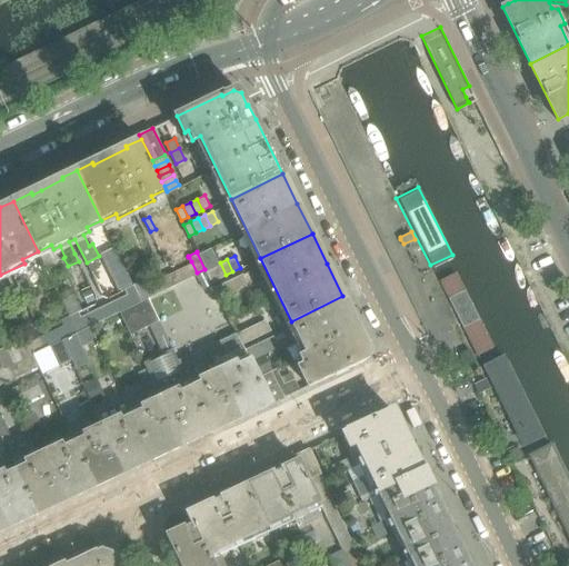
[(197,272),(191,261),(182,266),(189,277),(197,272)]
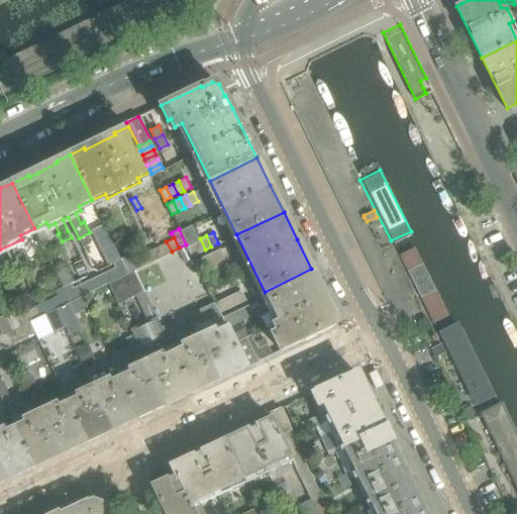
[(409,237),(394,245),(434,323),(450,315),(409,237)]
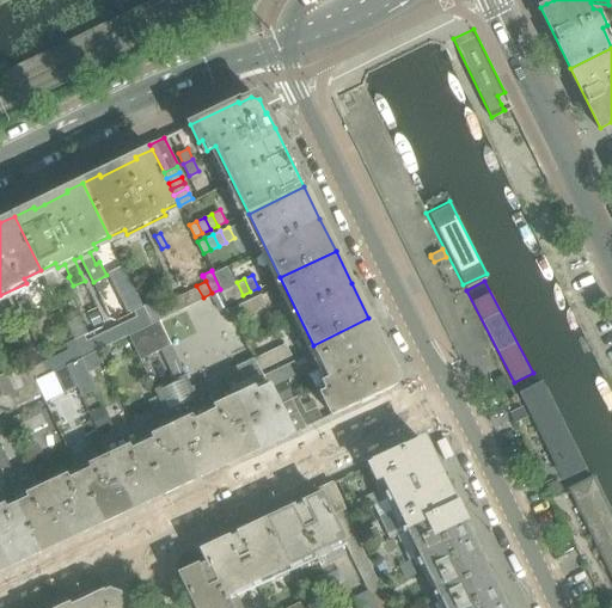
[(237,282),(228,286),(234,299),(243,295),(237,282)]
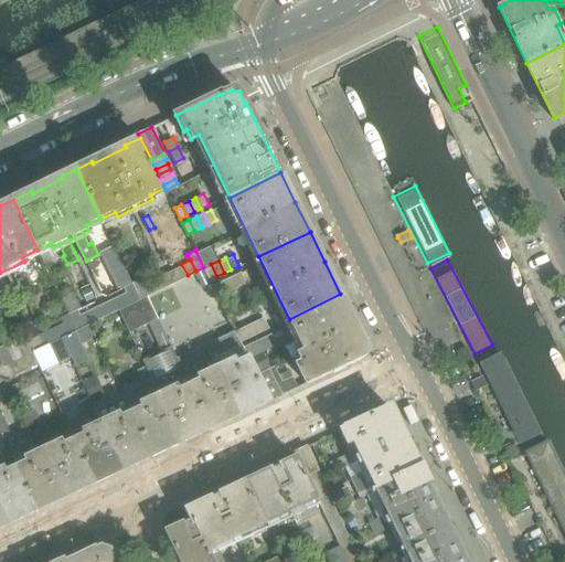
[(188,275),(181,264),(173,267),(179,278),(188,275)]
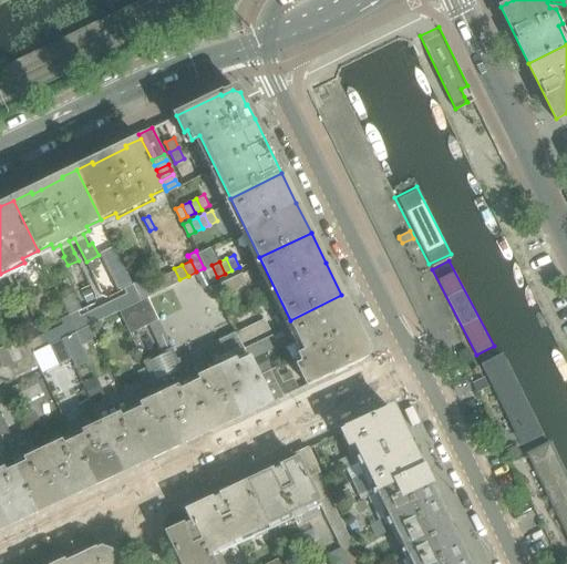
[(212,265),(205,269),(210,280),(217,277),(212,265)]
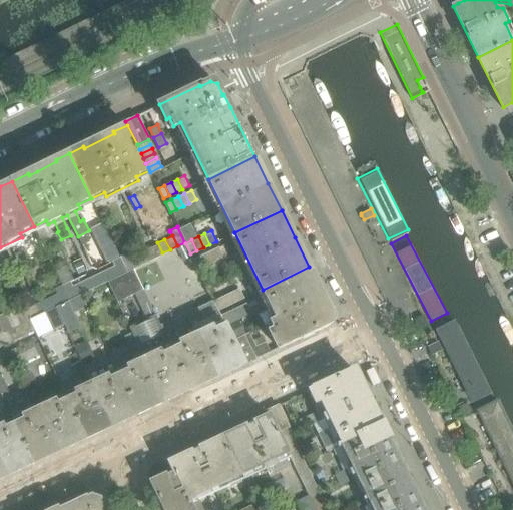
[(162,252),(157,242),(150,246),(151,246),(155,257),(162,252)]
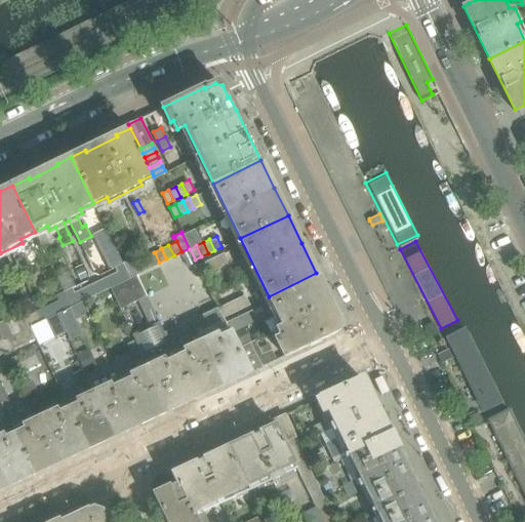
[(224,252),(217,255),(223,266),(229,262),(224,251),(224,252)]
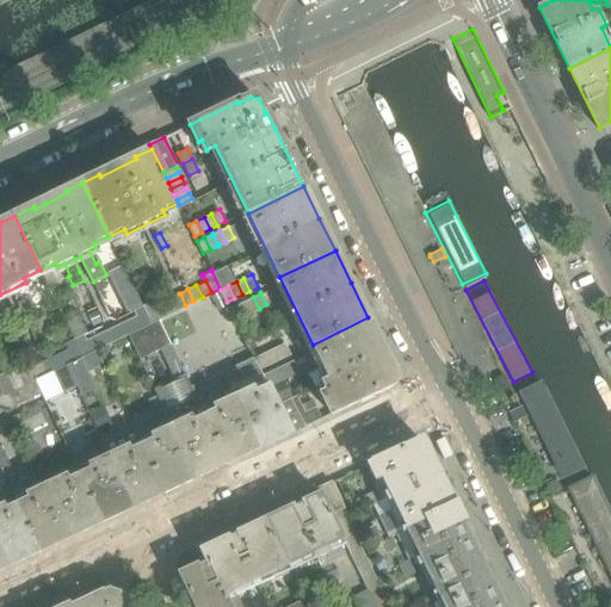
[(180,293),(179,293),(171,297),(177,309),(185,305),(180,293)]
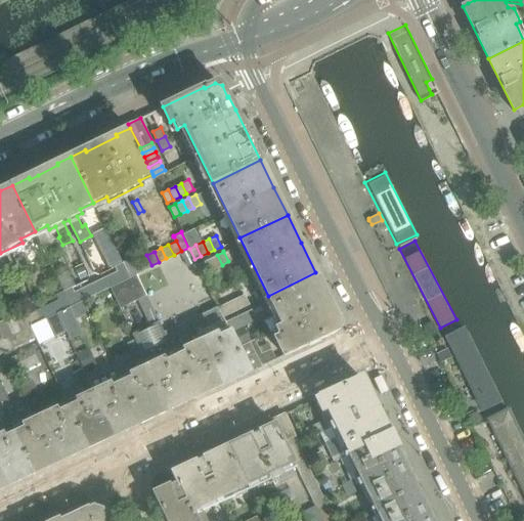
[(151,265),(146,255),(139,258),(144,269),(151,265)]
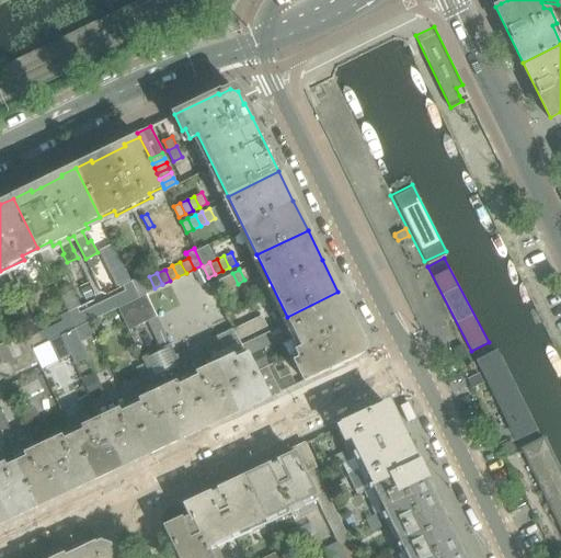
[(232,273),(225,276),(230,287),(238,284),(232,273)]
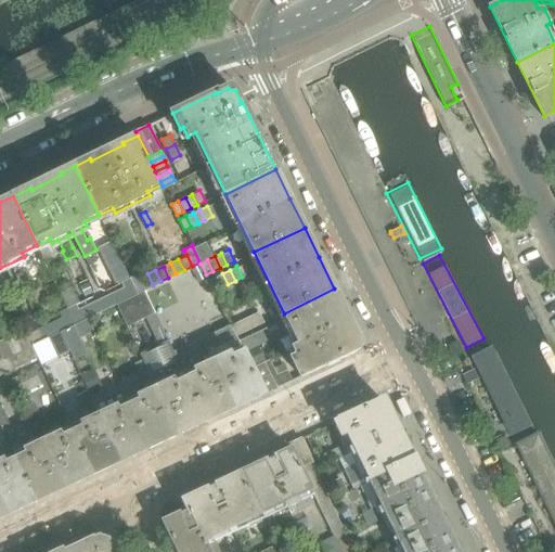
[(27,284),(21,271),(15,274),(22,286),(27,284)]
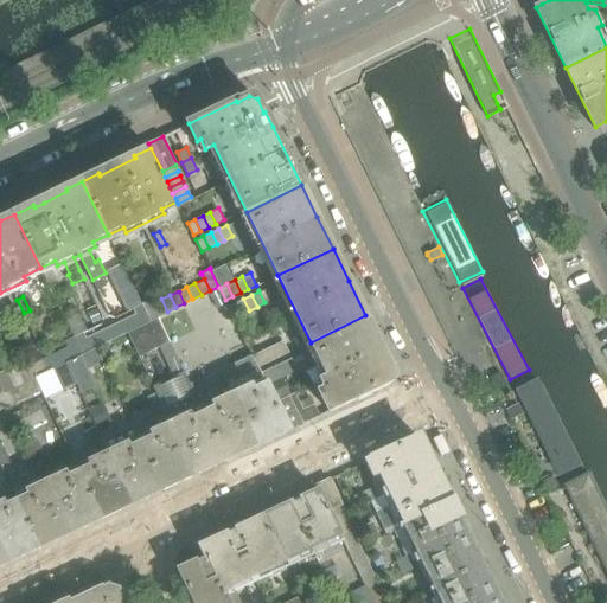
[(159,315),(153,303),(151,299),(149,297),(141,302),(141,303),(149,320),(158,315),(159,315)]
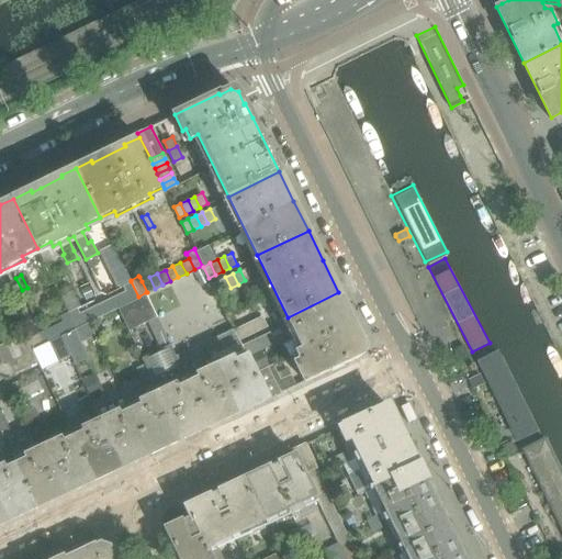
[(155,289),(149,277),(142,281),(147,292),(155,289)]
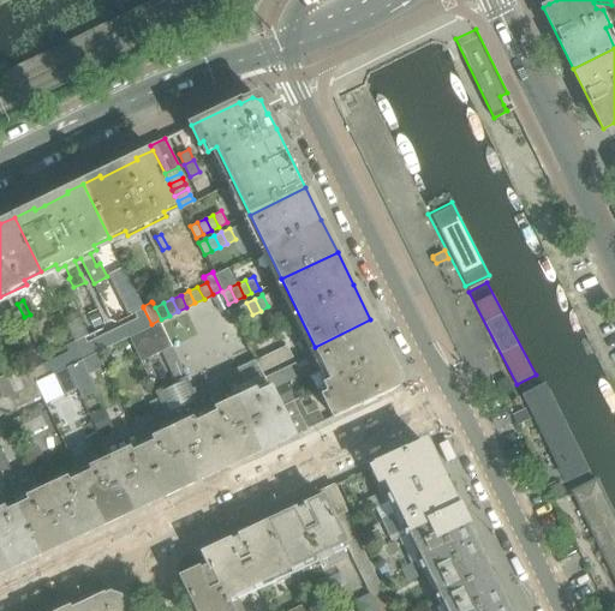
[(246,303),(239,306),(245,318),(252,315),(246,303)]
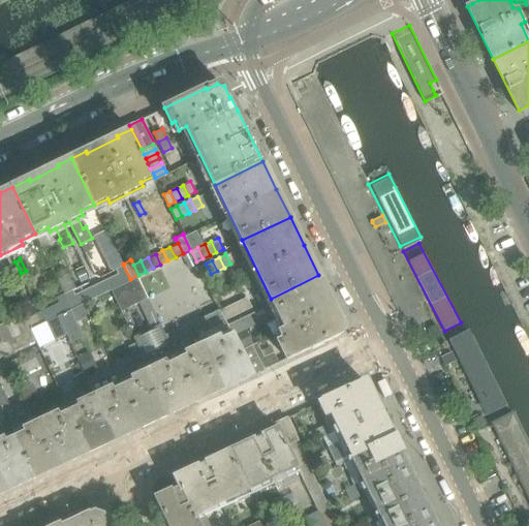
[(123,265),(123,264),(115,267),(116,268),(118,272),(123,282),(130,279),(123,265)]
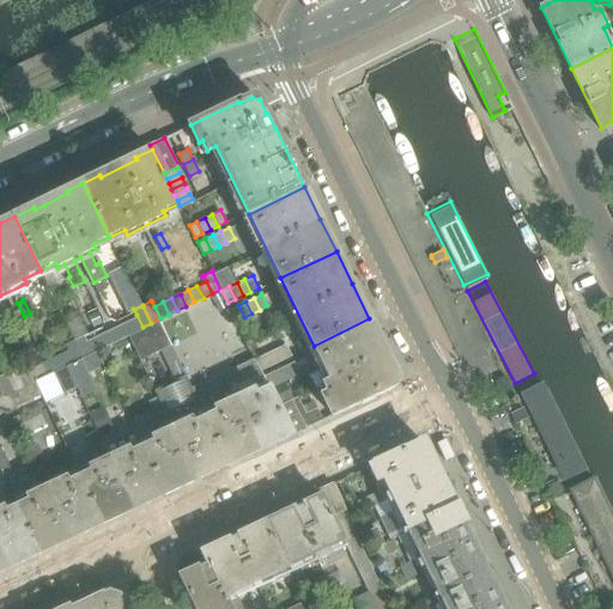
[(238,305),(230,309),(236,321),(244,317),(238,305)]
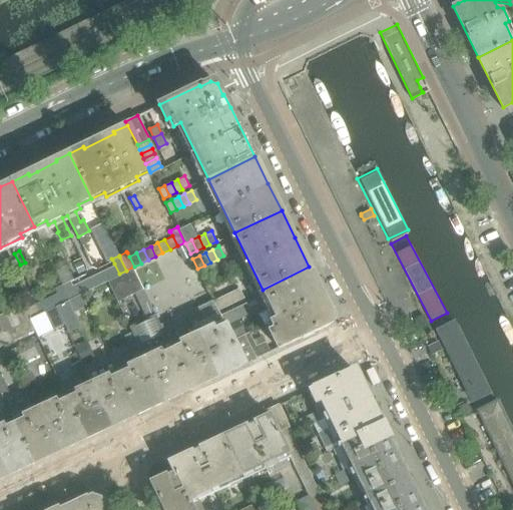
[(86,275),(88,268),(86,266),(82,257),(73,261),(72,257),(64,261),(65,264),(55,269),(62,283),(70,280),(71,281),(71,282),(86,275)]
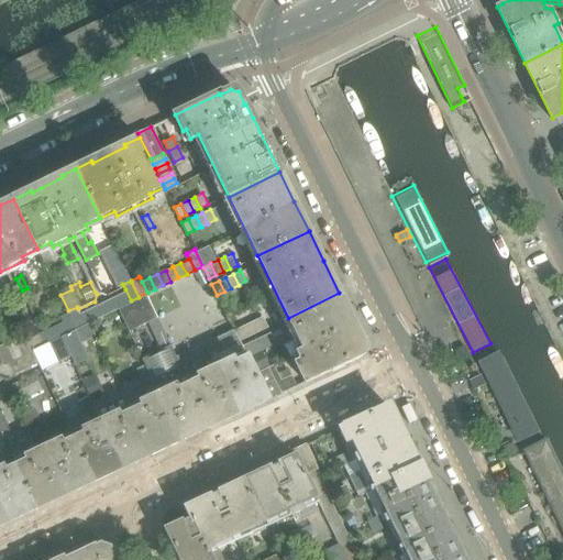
[(131,300),(125,289),(118,294),(123,305),(131,300)]
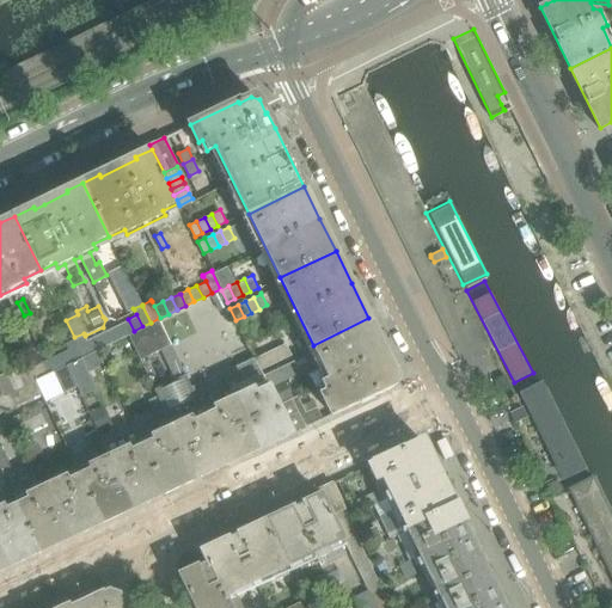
[(185,374),(159,318),(151,323),(142,326),(134,331),(128,333),(140,358),(161,349),(176,379),(185,374)]
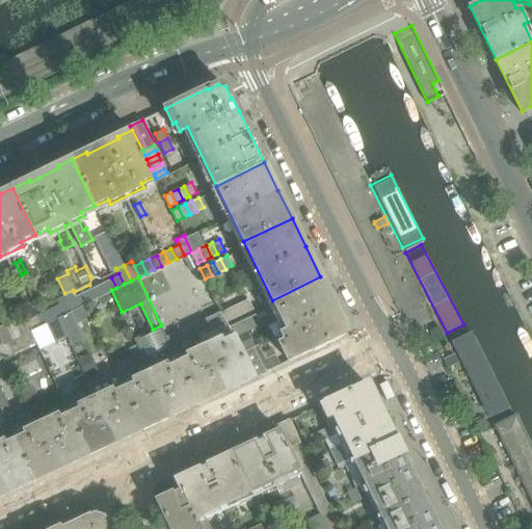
[(343,324),(335,306),(320,276),(272,300),(286,329),(278,333),(283,340),(280,342),(289,360),(340,336),(339,335),(342,334),(344,327),(343,324)]
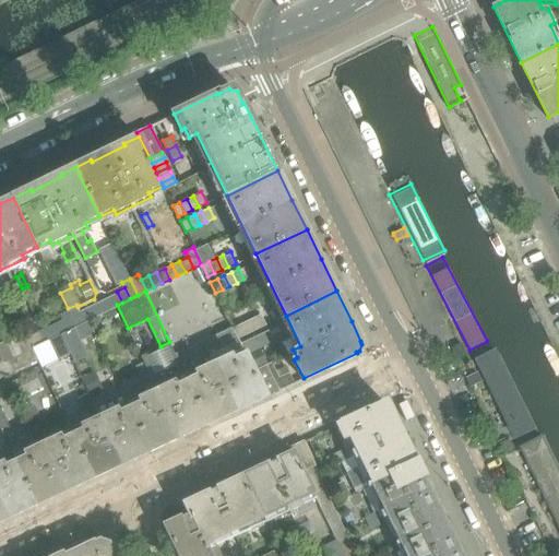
[(122,303),(117,292),(109,295),(115,306),(117,305),(122,303)]
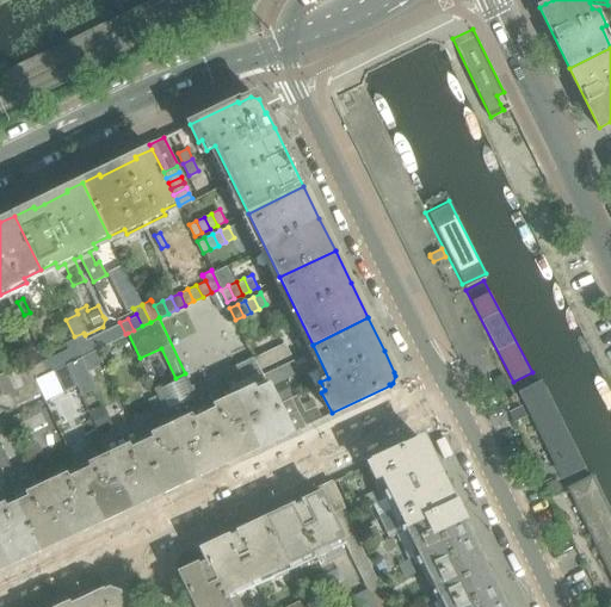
[(125,334),(119,322),(111,326),(117,338),(125,334)]
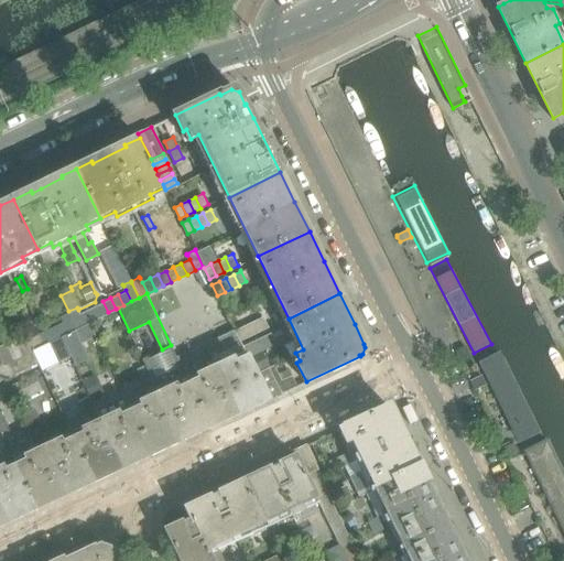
[(108,312),(102,301),(95,305),(100,316),(108,312)]
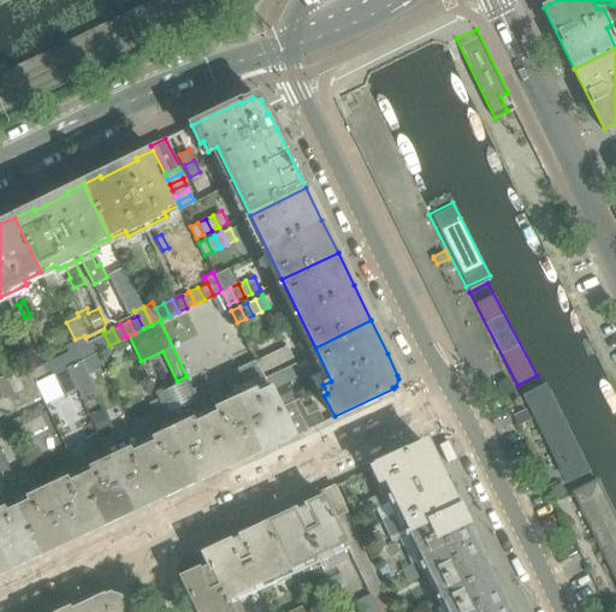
[(110,345),(104,333),(95,337),(101,349),(110,345)]
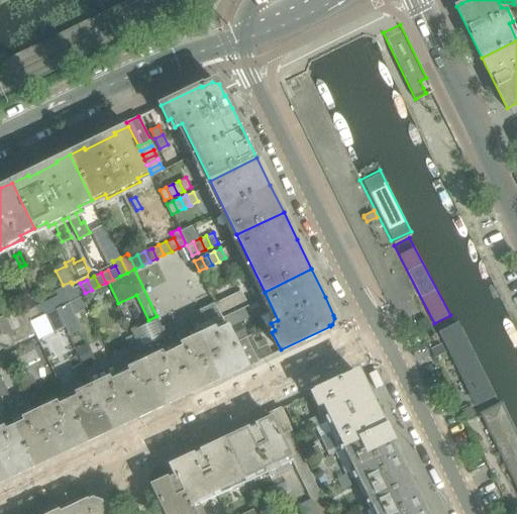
[(73,287),(73,286),(72,284),(72,283),(71,282),(63,285),(63,286),(70,301),(78,297),(73,287)]
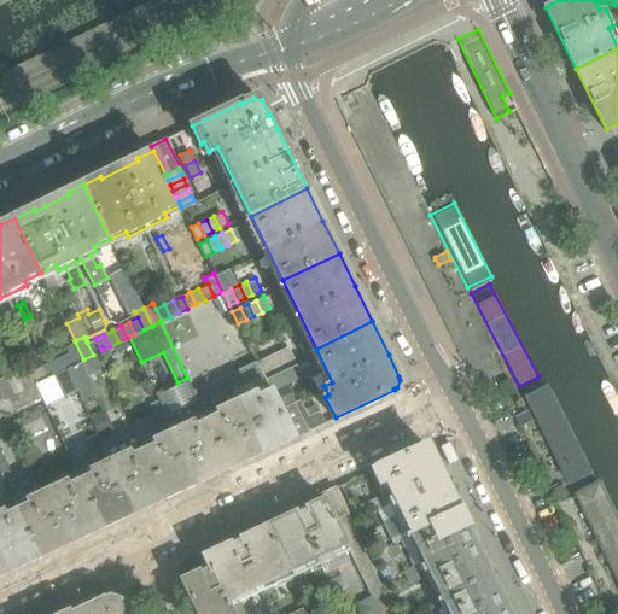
[(101,350),(95,338),(87,341),(87,343),(93,355),(98,352),(101,350)]
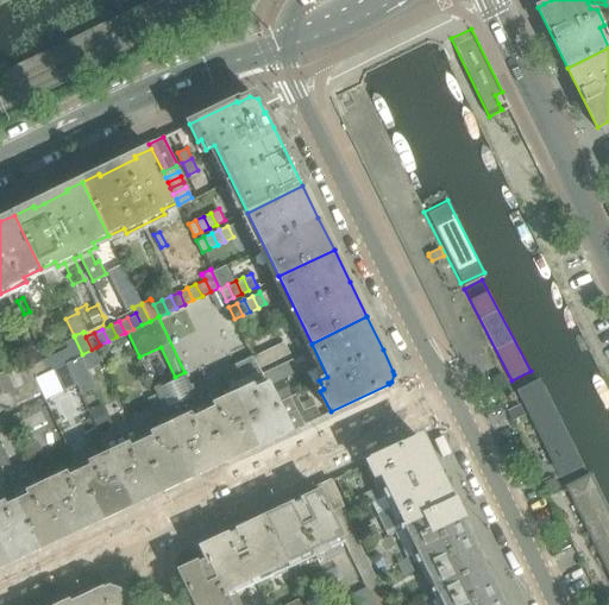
[(74,336),(74,335),(64,340),(64,341),(67,346),(67,347),(73,359),(80,354),(82,354),(74,336)]
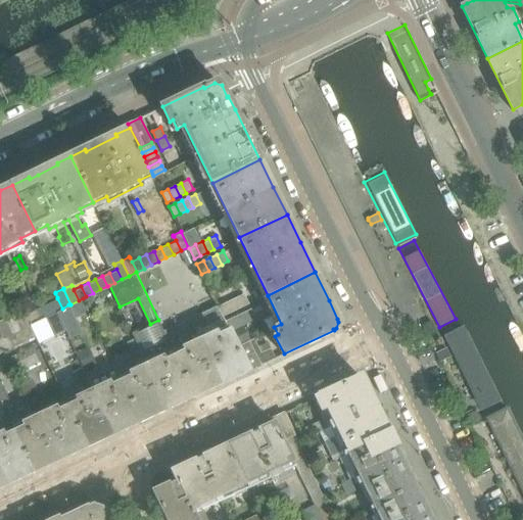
[(244,293),(237,296),(242,306),(249,303),(244,293)]
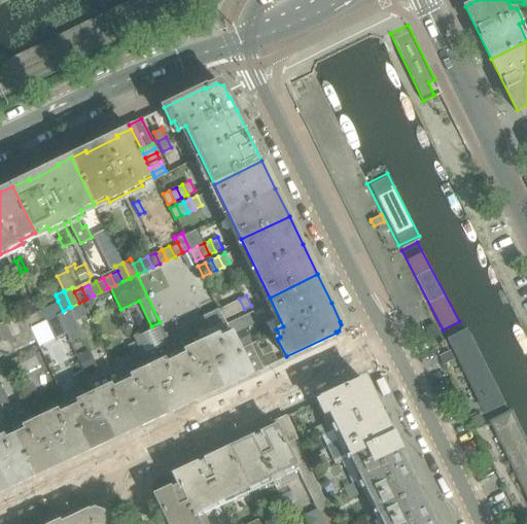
[(239,299),(233,302),(238,312),(244,309),(239,299)]
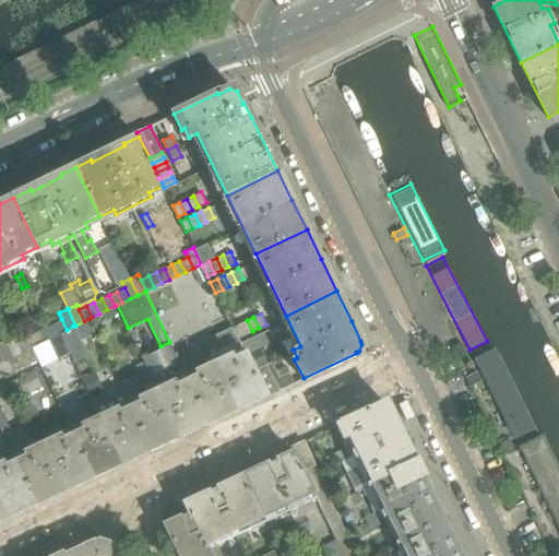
[(61,319),(61,318),(54,322),(59,333),(60,332),(67,330),(61,319)]
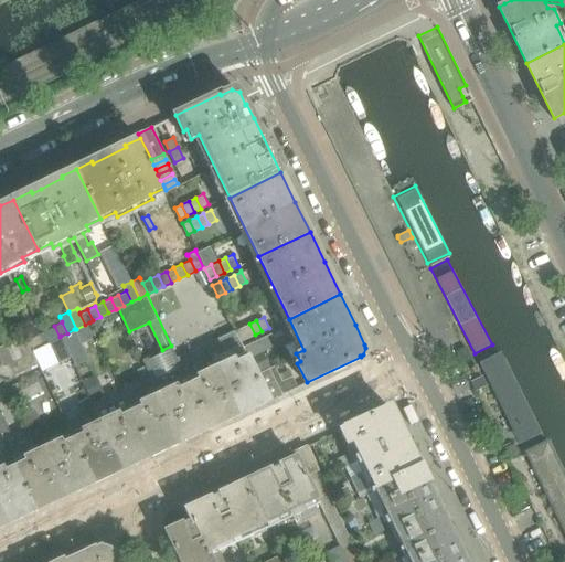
[(76,329),(74,329),(82,343),(96,337),(89,322),(85,325),(76,329)]
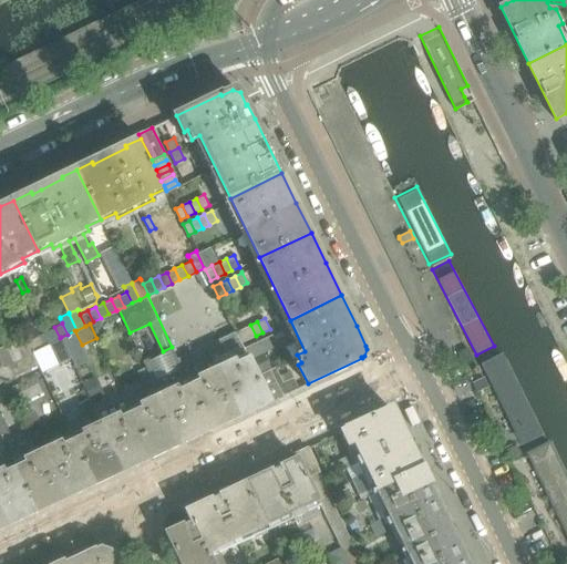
[(250,325),(243,328),(248,339),(256,336),(250,325)]
